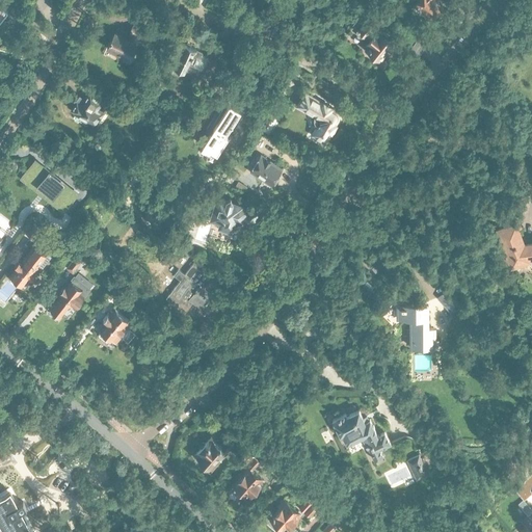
[(433,0),(419,0),(415,4),(431,20),(442,7),(433,0)]
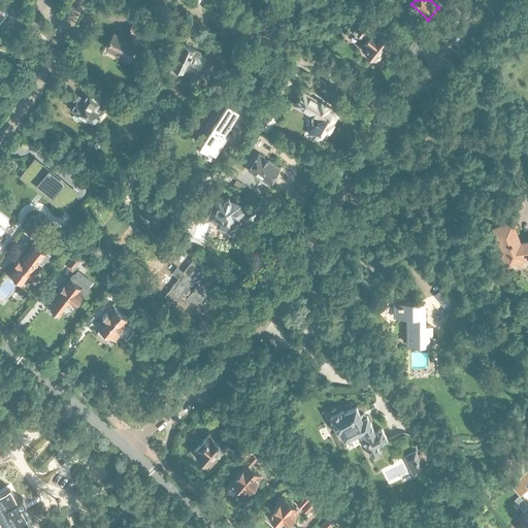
[(362,20),(362,21),(356,17),(351,24),(356,28),(355,29),(356,30),(355,31),(355,33),(355,34),(358,37),(360,37),(362,37),(363,35),(367,39),(363,44),(367,47),(365,52),(369,55),(370,55),(376,60),(387,47),(391,51),(394,46),(384,38),(385,36),(371,26),(370,26),(362,20)]
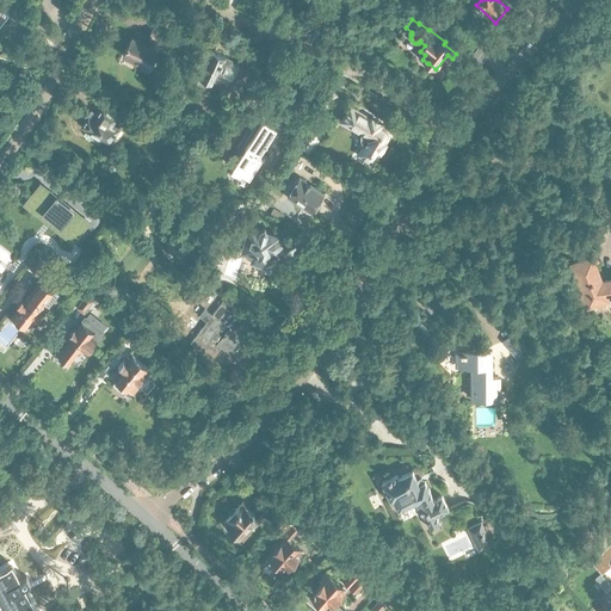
[(165,45),(170,36),(162,32),(161,35),(153,30),(149,38),(152,39),(149,45),(131,37),(123,54),(140,61),(137,65),(146,68),(147,66),(149,67),(161,44),(165,45)]
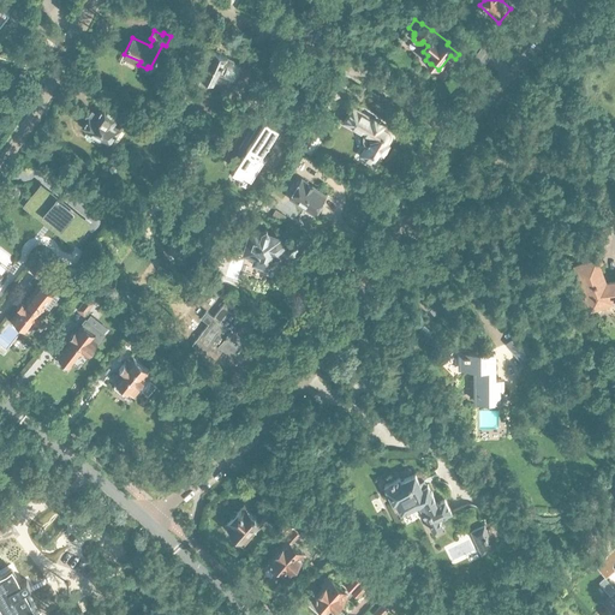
[(473,53),(479,45),(466,35),(460,42),(473,53)]
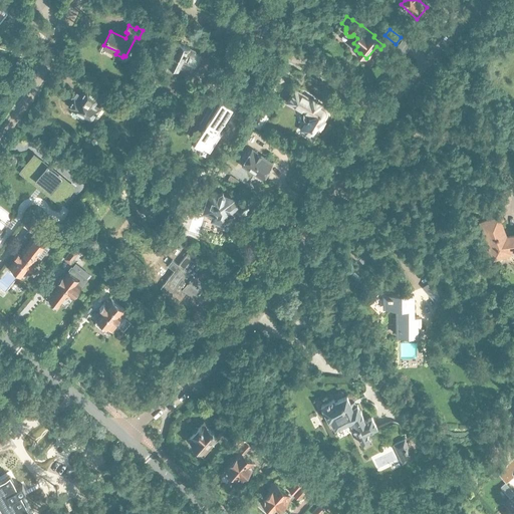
[(201,55),(194,51),(195,51),(189,48),(190,47),(176,41),(171,53),(170,53),(167,60),(169,61),(168,63),(178,68),(178,67),(192,74),(201,55)]
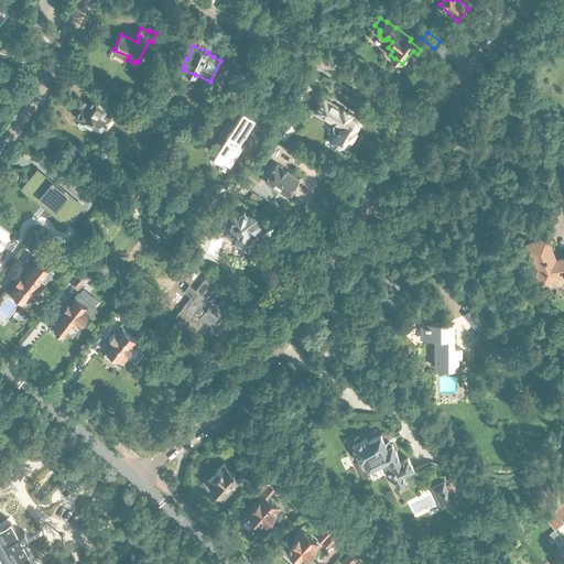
[(162,109),(165,99),(156,95),(153,106),(162,109)]
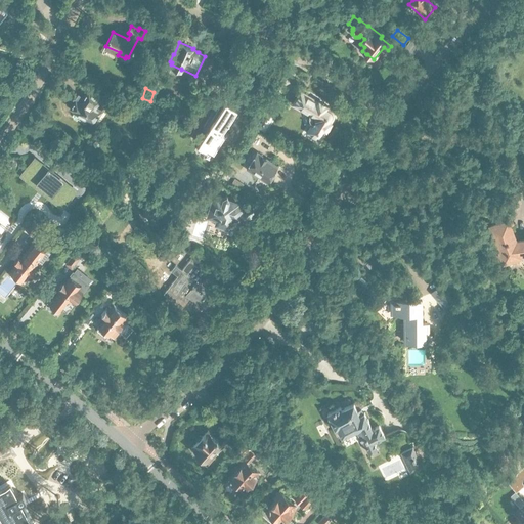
[(94,122),(101,111),(95,106),(100,99),(89,91),(84,99),(79,96),(72,106),(77,110),(76,111),(77,112),(77,113),(81,115),(82,115),(88,119),(88,120),(91,122),(92,122),(93,122),(90,127),(95,131),(99,126),(94,122)]
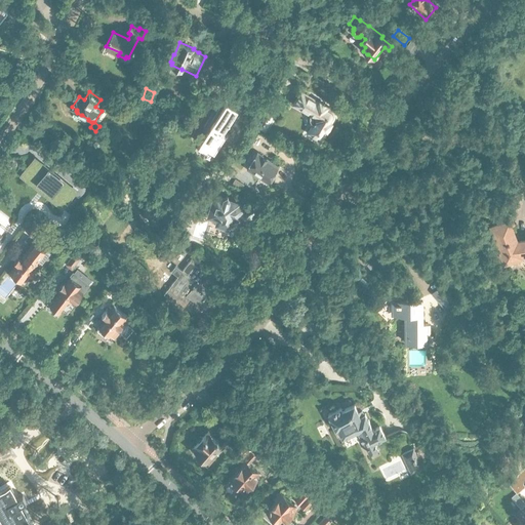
[(318,103),(313,98),(305,93),(301,98),(297,96),(293,104),(312,115),(312,114),(316,116),(317,120),(315,123),(314,123),(308,132),(320,139),(325,130),(327,131),(332,123),(329,121),(331,117),(331,115),(331,113),(330,111),(326,109),(328,106),(319,101),(318,103)]
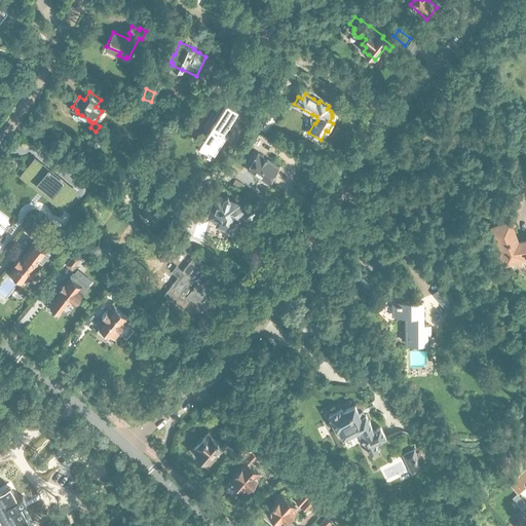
[(201,143),(209,148),(216,152),(226,136),(223,134),(238,109),(227,102),(201,143)]
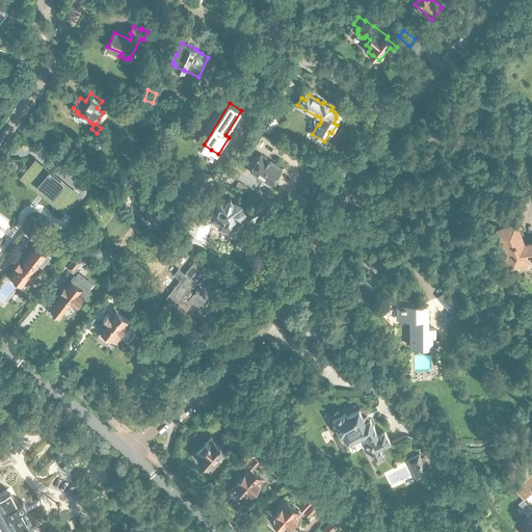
[(118,104),(104,111),(116,120),(124,116),(118,104)]
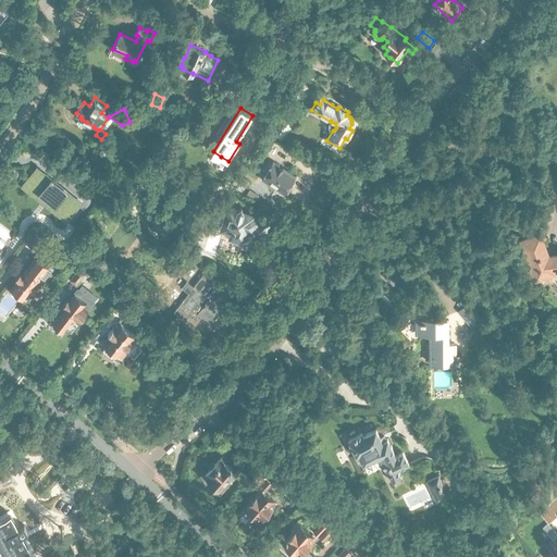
[(283,127),(286,121),(281,118),(272,134),(281,138),(286,128),(283,127)]
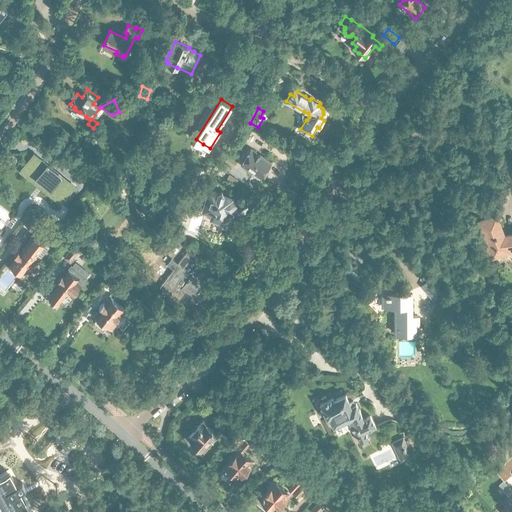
[(251,148),(248,153),(241,165),(262,178),(272,161),(251,148)]
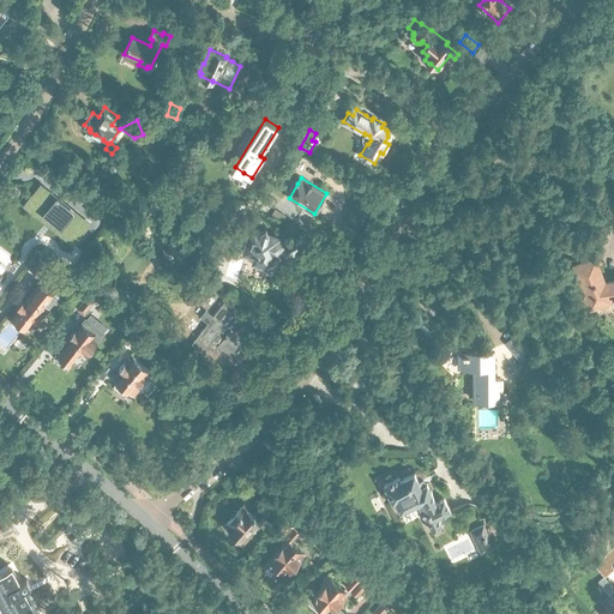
[(42,188),(29,205),(76,242),(89,226),(42,188)]
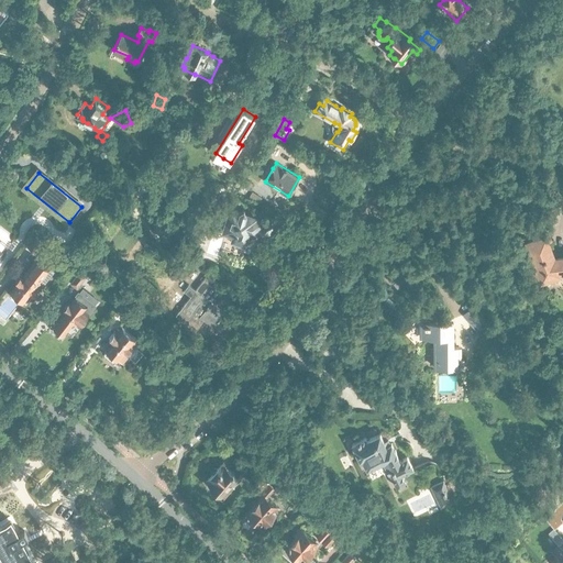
[(254,219),(254,218),(250,217),(250,218),(245,217),(245,213),(244,210),(240,211),(240,212),(231,210),(227,221),(227,220),(221,223),(223,229),(224,229),(223,231),(234,234),(232,239),(233,240),(232,243),(244,247),(245,243),(246,243),(250,232),(265,238),(265,236),(268,238),(272,225),(268,224),(269,223),(260,220),(258,221),(256,220),(256,219),(254,219)]
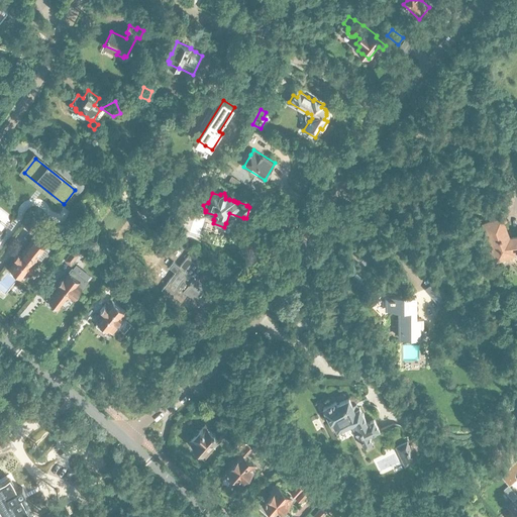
[(41,223),(34,217),(31,215),(24,225),(33,232),(41,223)]
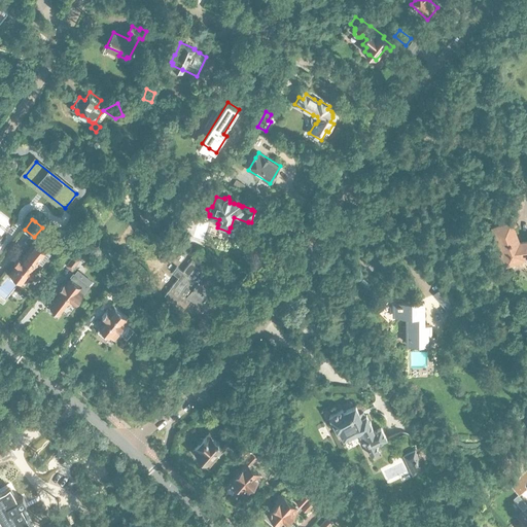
[(526,240),(519,241),(511,220),(494,225),(500,243),(498,244),(499,246),(498,247),(499,250),(500,249),(504,259),(513,256),(526,254),(526,240)]
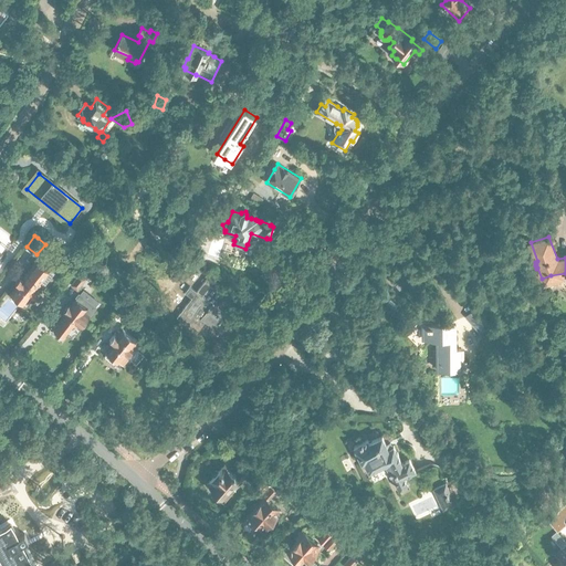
[(0,255),(1,257),(9,248),(0,240),(0,255)]
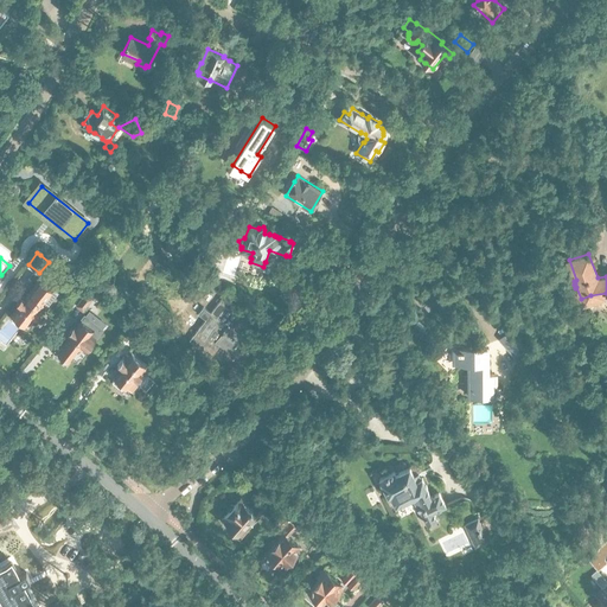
[(186,276),(193,281),(198,276),(191,270),(186,276)]
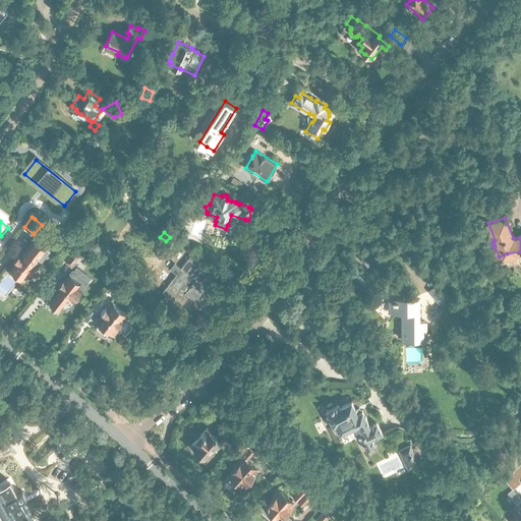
[(11,271),(10,273),(18,279),(20,277),(22,279),(27,272),(30,274),(35,267),(33,265),(38,258),(46,248),(34,239),(34,240),(25,250),(21,255),(19,254),(13,261),(15,263),(10,270),(11,271)]
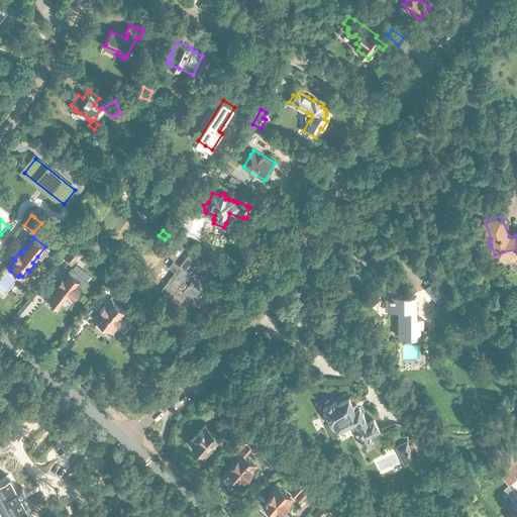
[(71,264),(79,253),(74,249),(66,260),(71,264)]
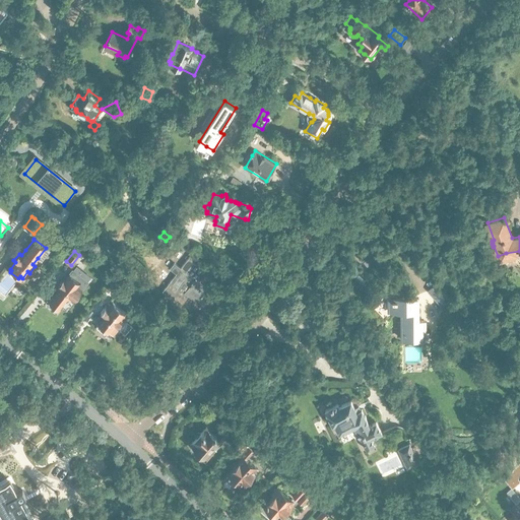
[(199,282),(207,272),(210,268),(192,253),(181,268),(175,263),(170,268),(177,273),(164,290),(167,293),(166,295),(181,307),(190,295),(203,305),(212,293),(199,282)]
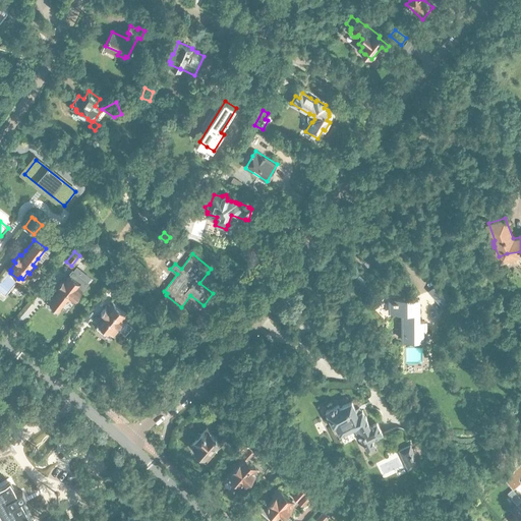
[(54,294),(50,300),(51,301),(50,303),(57,309),(58,307),(60,308),(69,296),(74,300),(89,282),(73,270),(70,274),(66,280),(64,279),(59,285),(60,286),(54,294)]
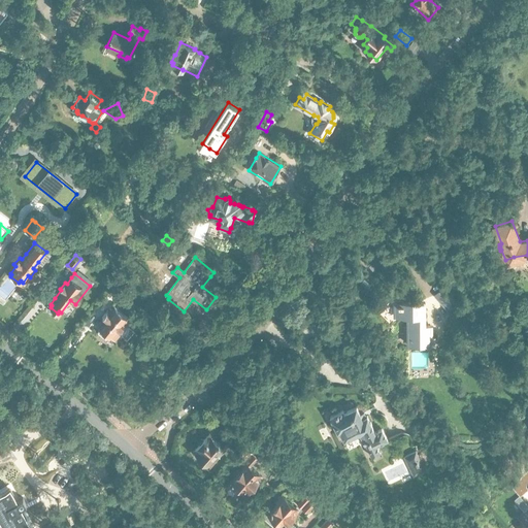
[(434,295),(448,309),(448,310),(456,303),(442,288),(434,295)]
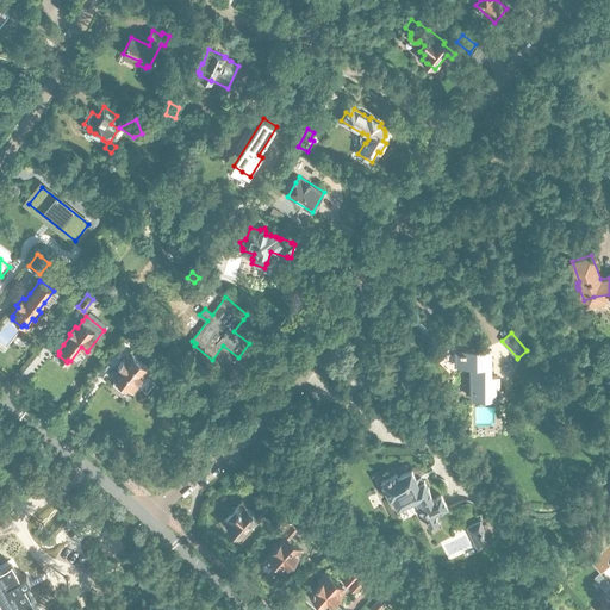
[(490,375),(490,373),(490,349),(485,349),(485,348),(479,348),(479,349),(456,350),(456,365),(472,365),(472,375),(470,378),(465,378),(465,393),(472,393),(472,398),(498,398),(498,394),(500,394),(500,386),(498,386),(498,375),(490,375)]
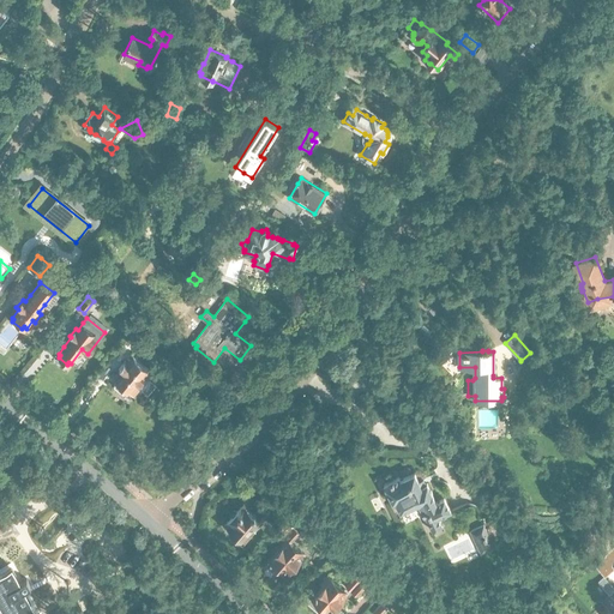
[(146,378),(152,372),(133,356),(128,363),(126,361),(120,369),(121,371),(115,380),(118,381),(114,386),(126,396),(130,391),(134,395),(140,386),(139,385),(145,377),(146,378)]
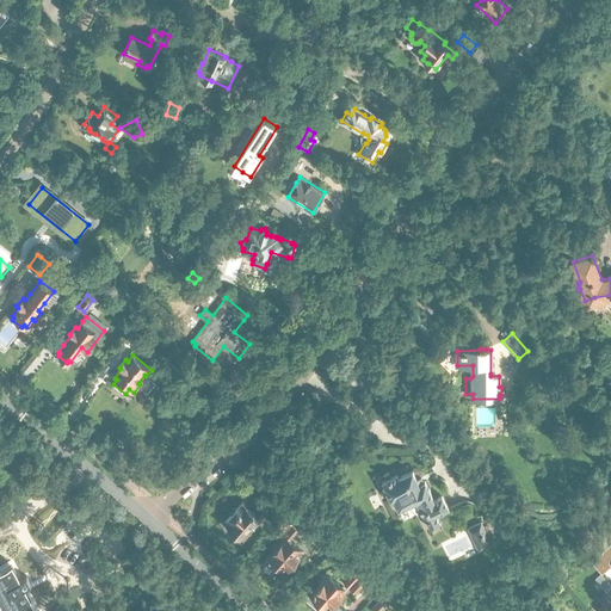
[(372,380),(366,386),(376,394),(381,388),(372,380)]
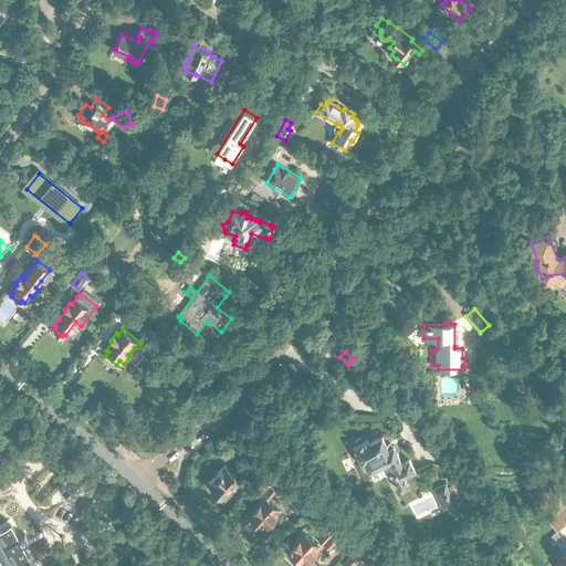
[(366,439),(352,446),(353,448),(353,449),(353,450),(353,451),(353,452),(353,453),(354,454),(355,454),(357,456),(360,462),(363,461),(368,472),(385,464),(387,467),(386,468),(390,477),(391,475),(398,489),(407,484),(404,478),(416,471),(408,458),(400,461),(396,451),(392,446),(387,448),(380,436),(367,441),(366,439)]
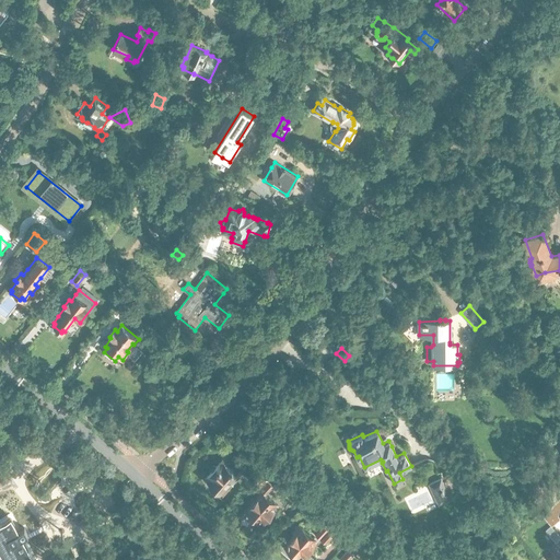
[(223,494),(247,468),(243,464),(234,474),(220,461),(216,467),(213,465),(209,469),(211,471),(205,478),(223,494)]
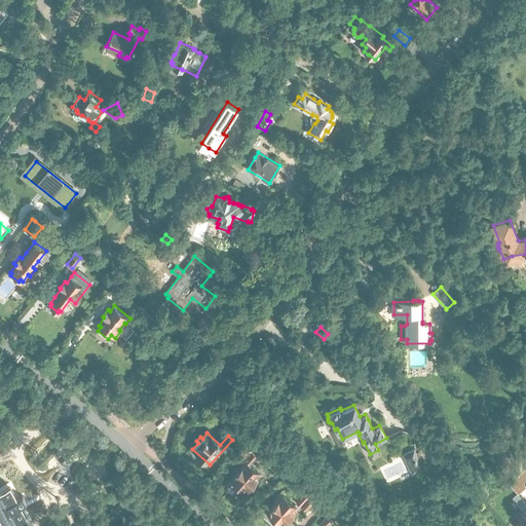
[(238,455),(243,460),(251,451),(247,447),(238,455)]
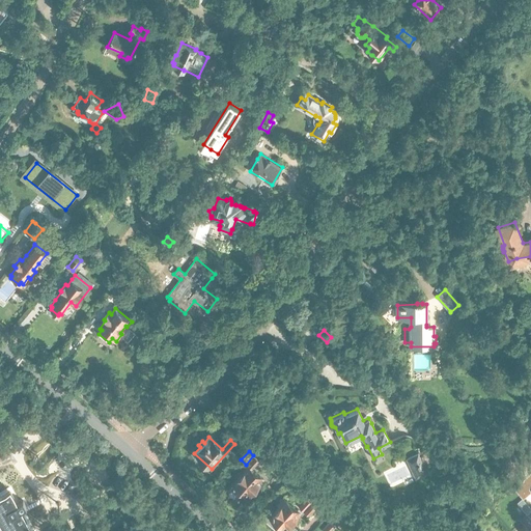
[(418,453),(414,455),(423,475),(427,473),(418,453)]
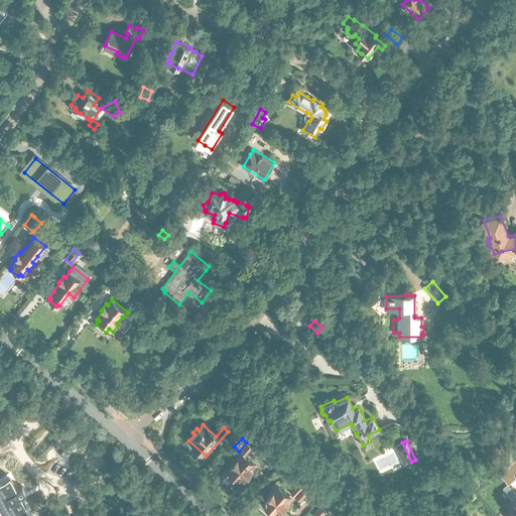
[(244,456),(252,447),(247,443),(240,452),(243,454),(228,471),(241,482),(256,466),(244,456)]
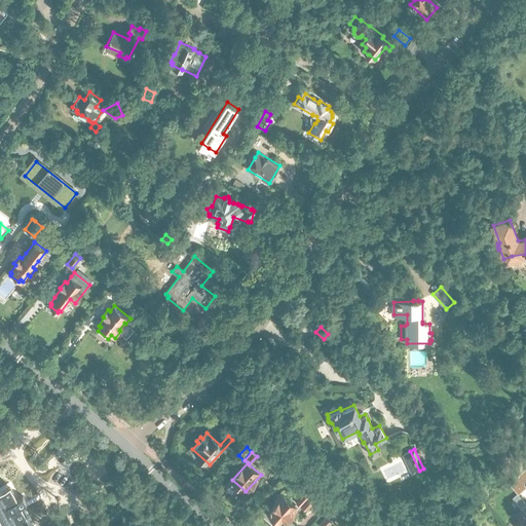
[(525,487),(525,486),(522,482),(517,477),(510,485),(518,494),(525,487)]
